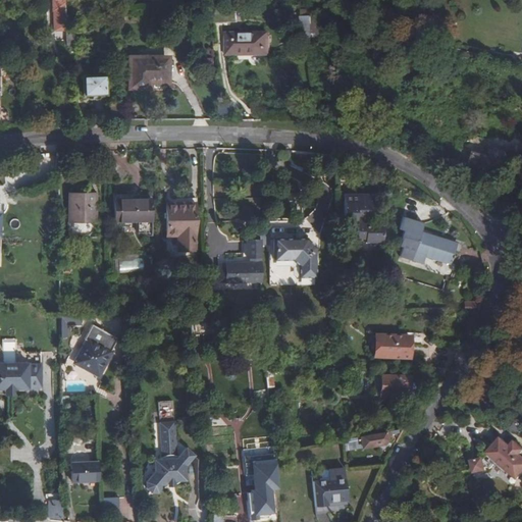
[(56,31),(66,31),(64,0),(51,0),(52,9),(56,10),(56,31)]
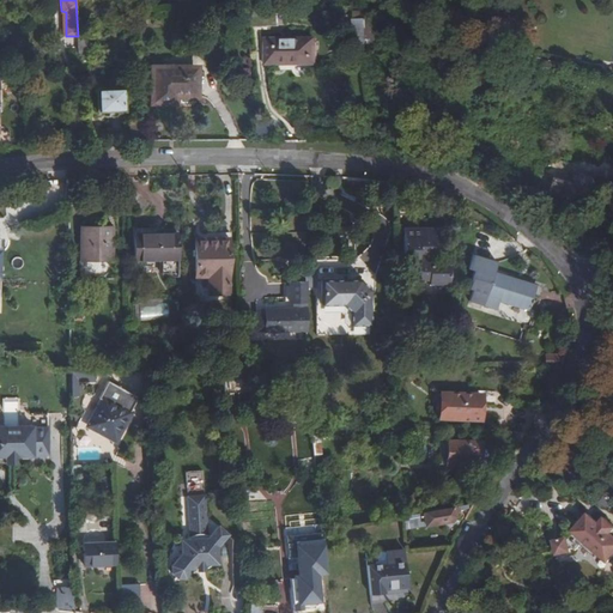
[(354,37),(365,37),(365,22),(353,23),(354,37)]
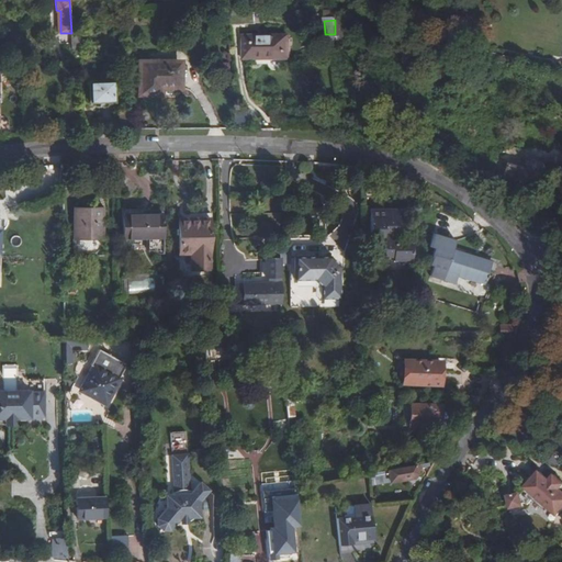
[(81,53),(81,32),(71,33),(71,51),(71,54),(81,53)]
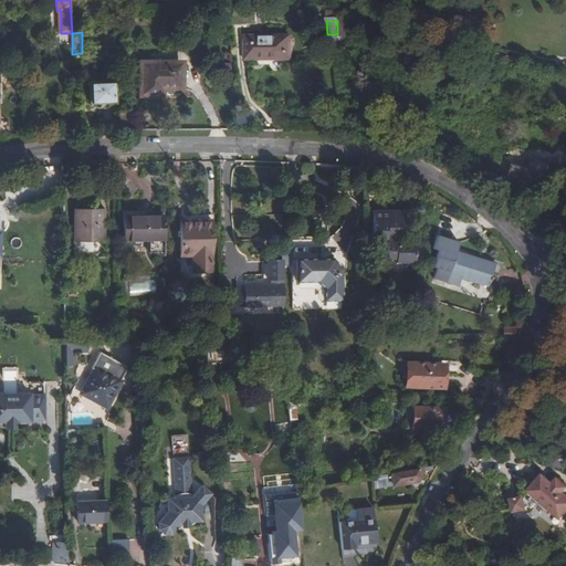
[(338,46),(337,34),(327,34),(328,46),(338,46)]
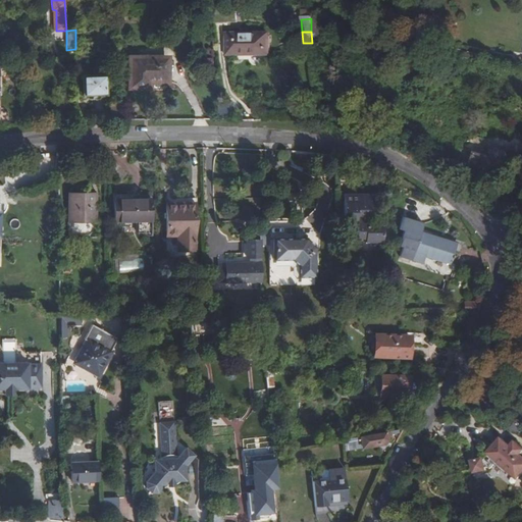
[(227,55),(268,55),(267,35),(227,35),(227,55)]
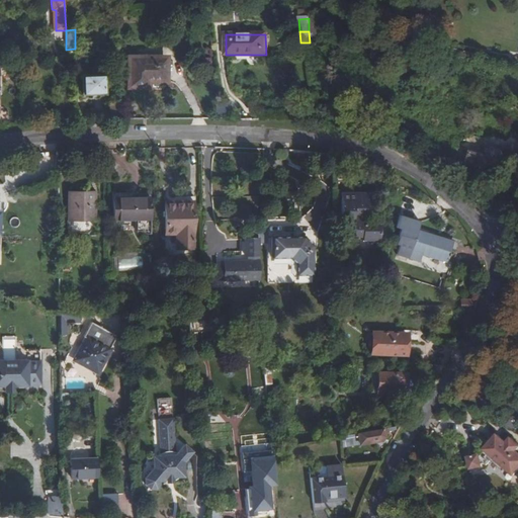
[(448,42),(435,39),(433,49),(447,52),(448,42)]
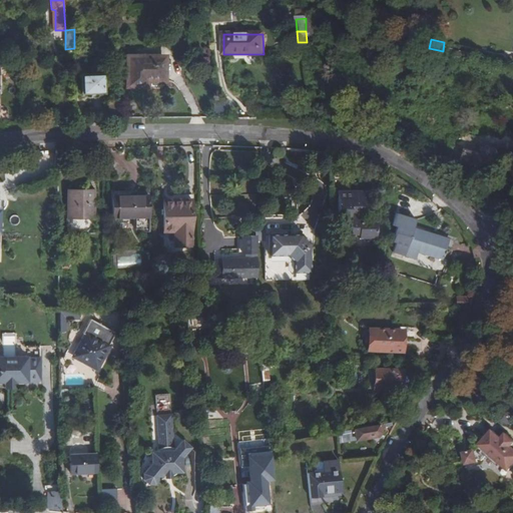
[(140,80),(164,80),(163,58),(140,58),(140,56),(128,56),(128,86),(140,86),(140,80)]
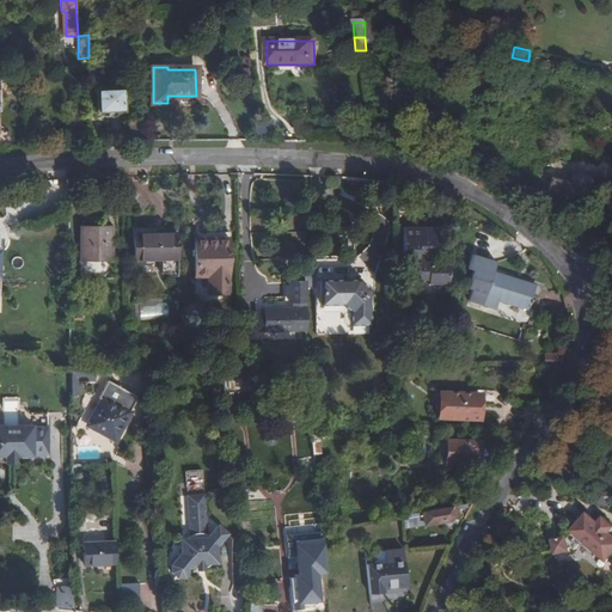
[(122,110),(122,90),(97,91),(97,111),(122,110)]
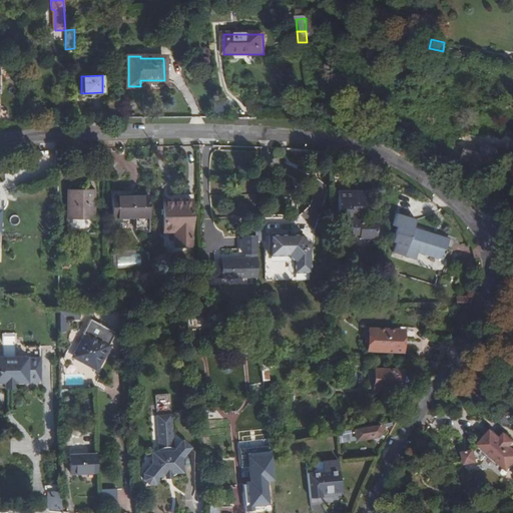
[(108,102),(109,118),(119,117),(118,102),(108,102)]
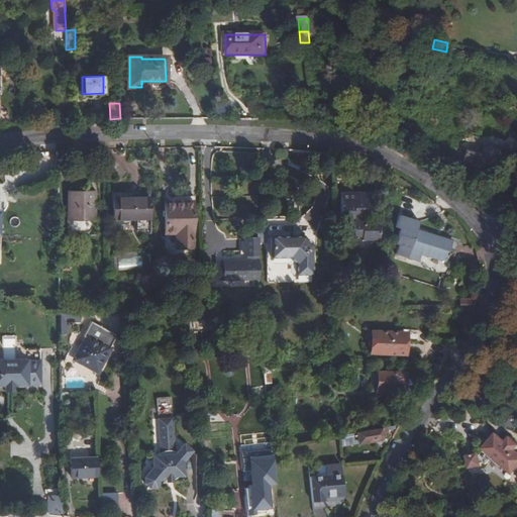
[(228,104),(215,104),(216,118),(228,119),(228,104)]
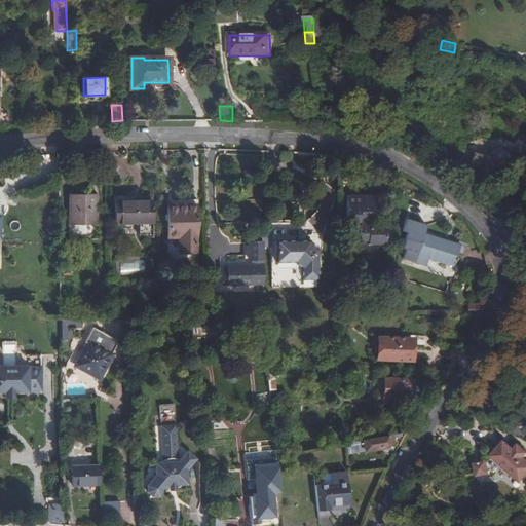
[(492,153),(491,156),(509,162),(510,158),(510,155),(510,154),(508,152),(502,150),(496,149),(493,150),(493,151),(492,153)]
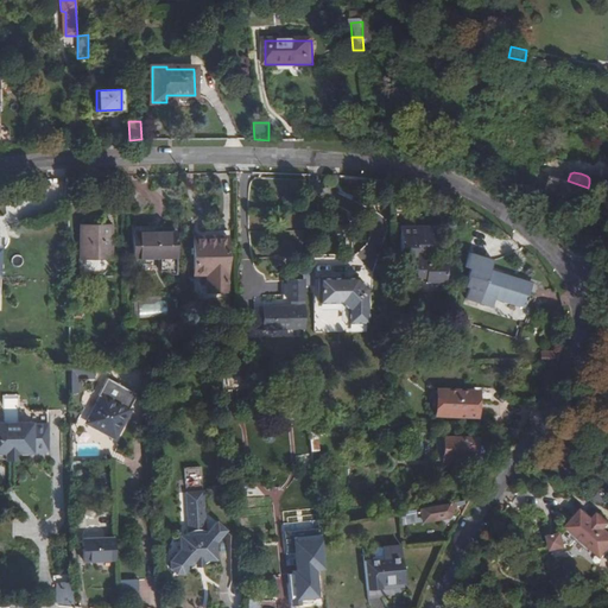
[(112,225),(82,227),(83,260),(114,259),(112,225)]
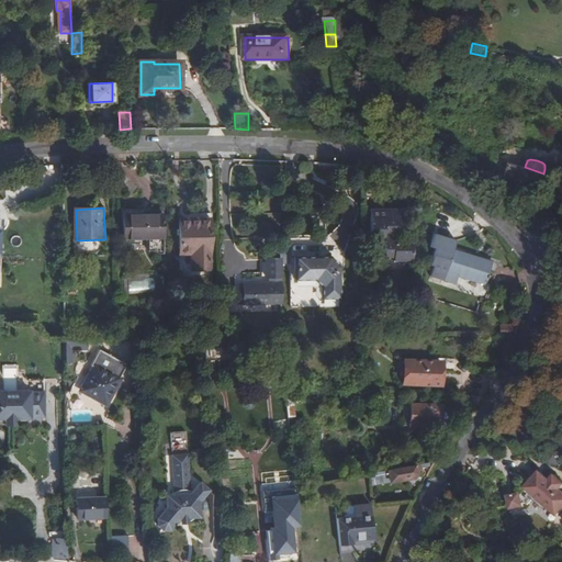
[(165,215),(125,216),(126,245),(150,245),(152,257),(167,257),(165,215)]
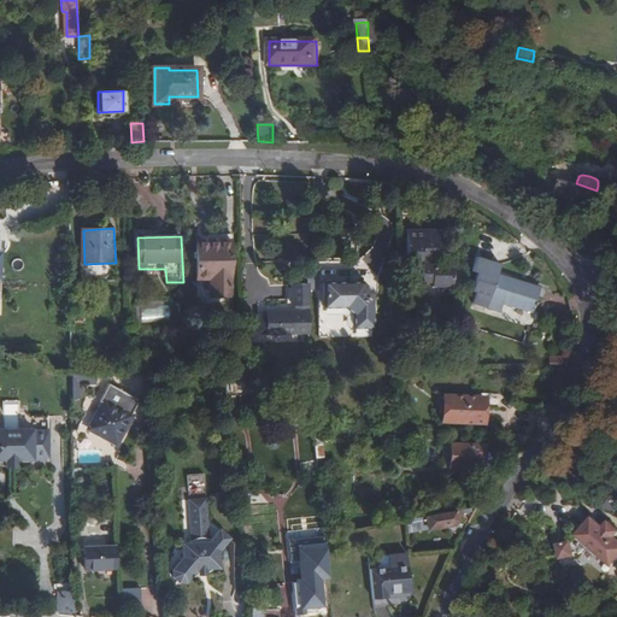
[(423,236),(407,236),(409,269),(422,269),(423,272),(423,291),(433,291),(433,295),(454,295),(454,275),(433,275),(432,264),(440,263),(440,245),(423,245),(423,236)]
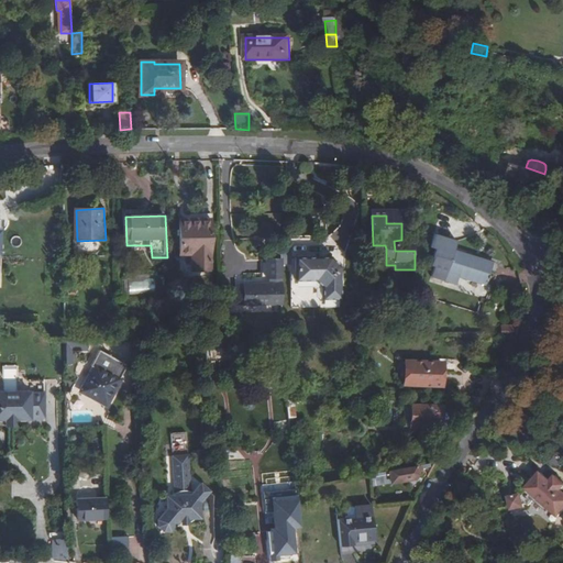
[(214,224),(184,225),(185,257),(197,257),(197,276),(217,275),(214,224)]
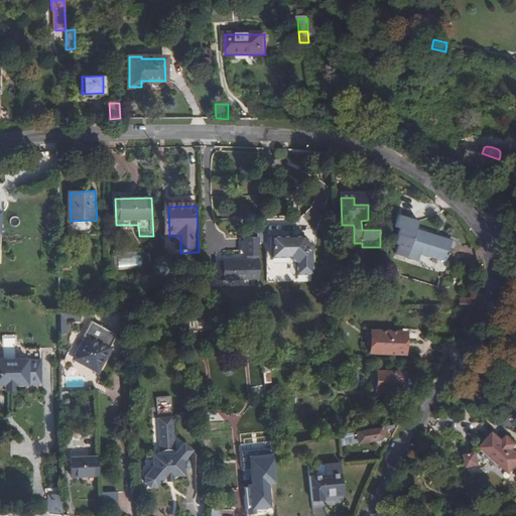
[(20,225),(4,226),(4,236),(20,237),(20,225)]
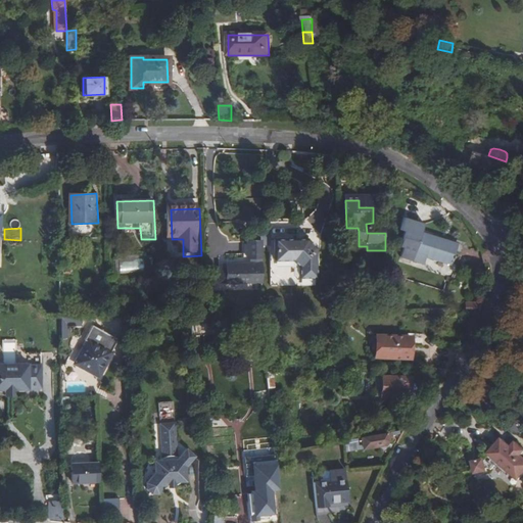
[(457,247),(422,235),(416,254),(450,267),(457,247)]
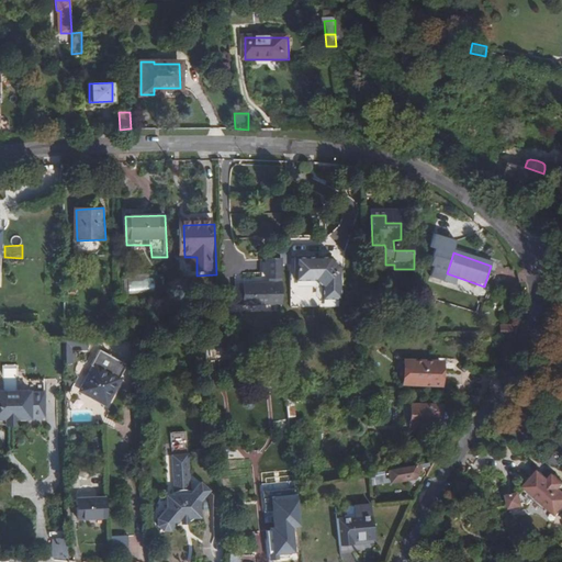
[(334,258),(299,259),(300,281),(319,280),(327,288),(328,300),(345,299),(344,267),(334,258)]
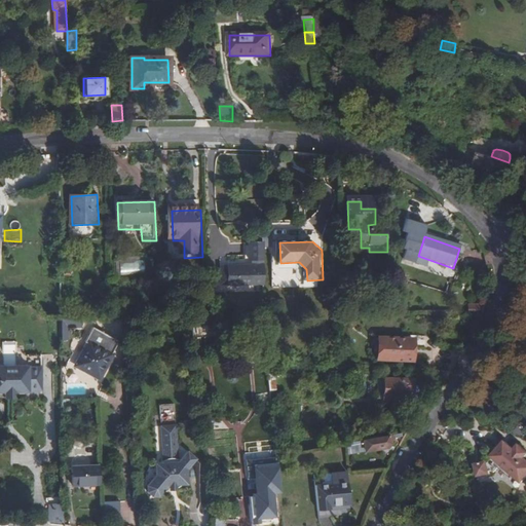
[(267,268),(266,245),(253,246),(253,262),(256,262),(257,268),(232,269),(233,288),(268,287),(267,268)]
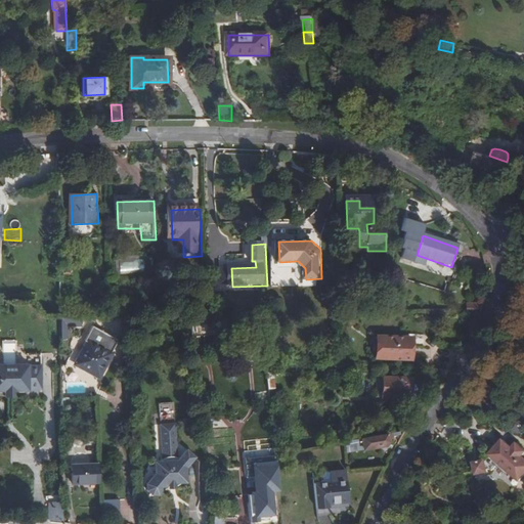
[(0,264),(16,264),(15,246),(7,245),(7,256),(0,256),(0,264)]
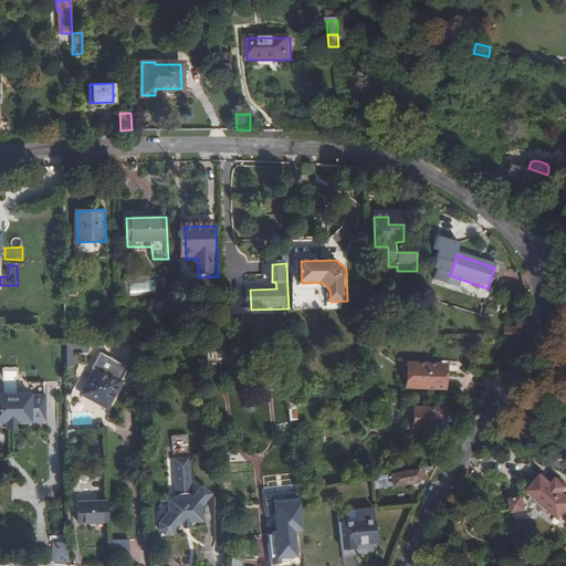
[(156,293),(156,280),(129,281),(129,294),(156,293)]
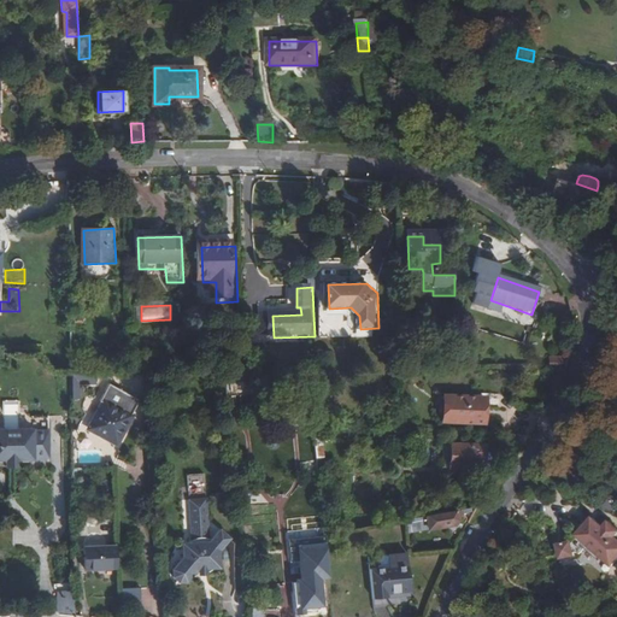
[(274,338),(272,316),(263,316),(264,339),(274,338)]
